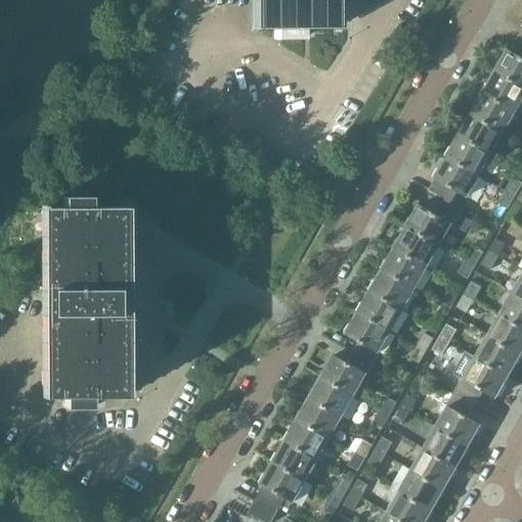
[(333,29),(332,0),(253,0),(253,29),(271,29),(271,39),(299,39),(299,29),(333,29)]
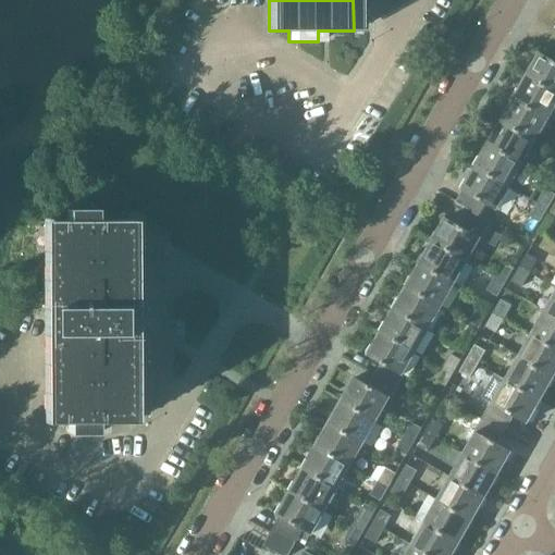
[(539,51),(526,75),(554,91),(554,60),(551,59),(539,51)]
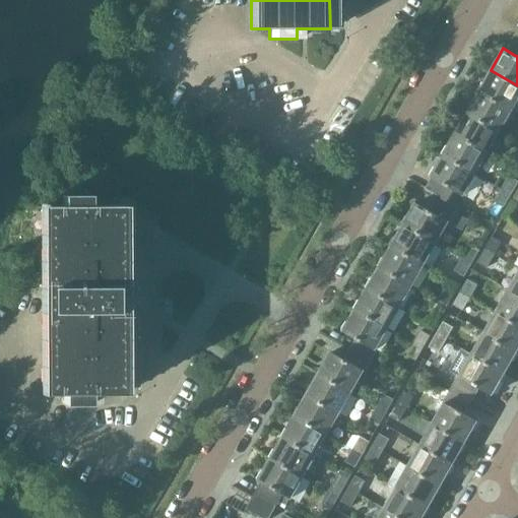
[(517,85),(491,70),(478,91),(510,110),(517,94),(517,85)]
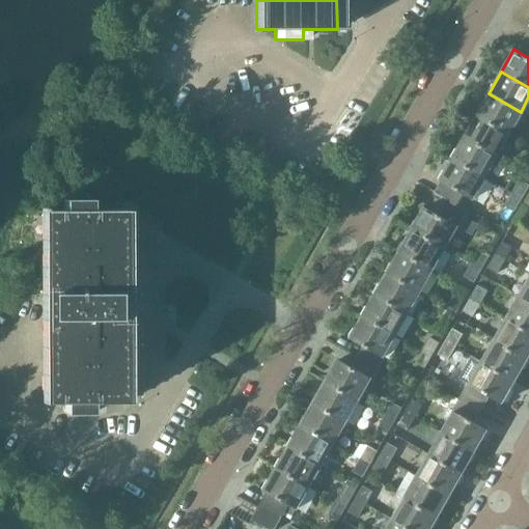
[(476,114),(508,133),(521,112),(489,93),(476,114)]
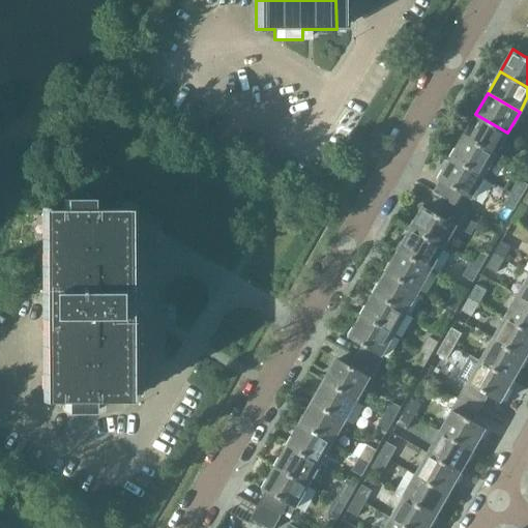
[(507,133),(475,114),(463,136),(496,154),(507,133)]
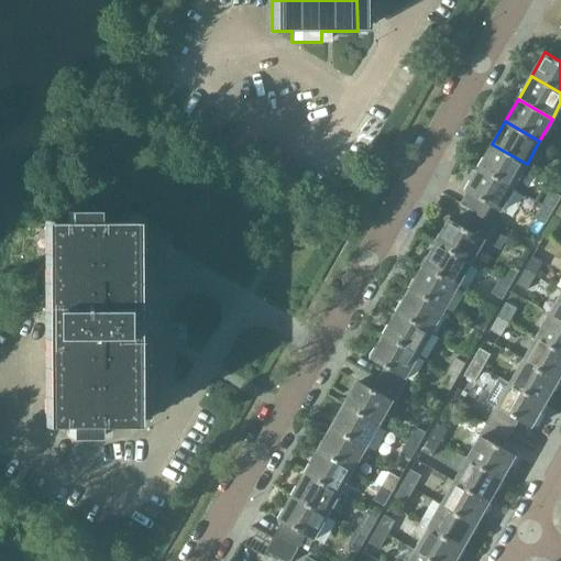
[(492,144),(479,167),(514,187),(527,164),(492,144)]
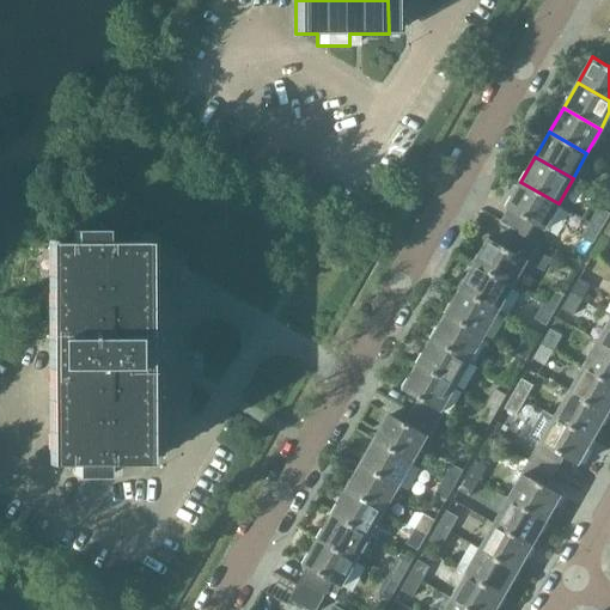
[(520,182),(520,183),(512,184),(508,190),(512,197),(506,208),(507,208),(499,221),(538,244),(547,230),(544,229),(559,203),(520,182)]
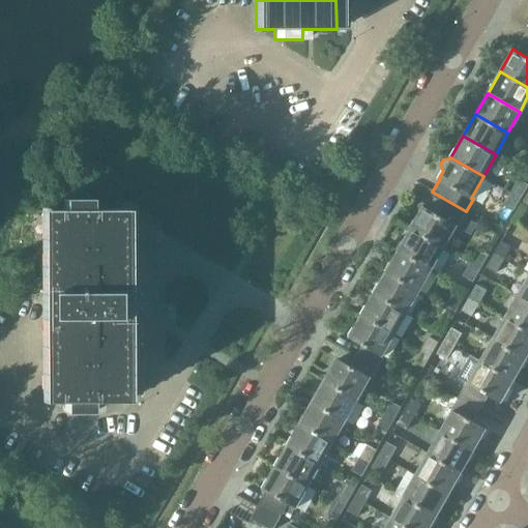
[(509,192),(519,197),(526,184),(517,179),(509,192)]
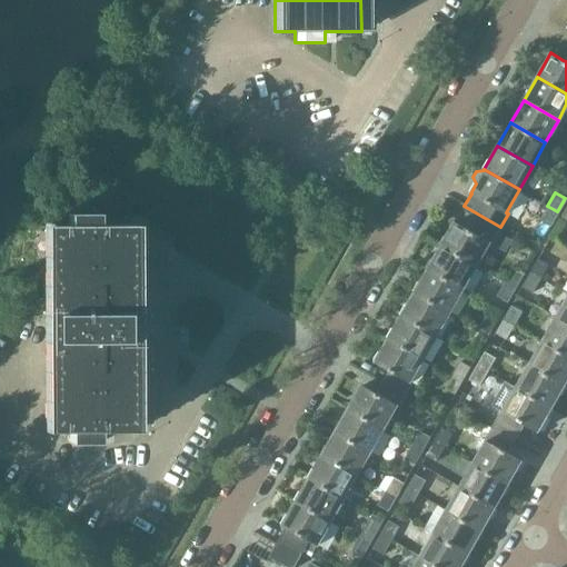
[(557,211),(547,206),(539,219),(549,225),(557,211)]
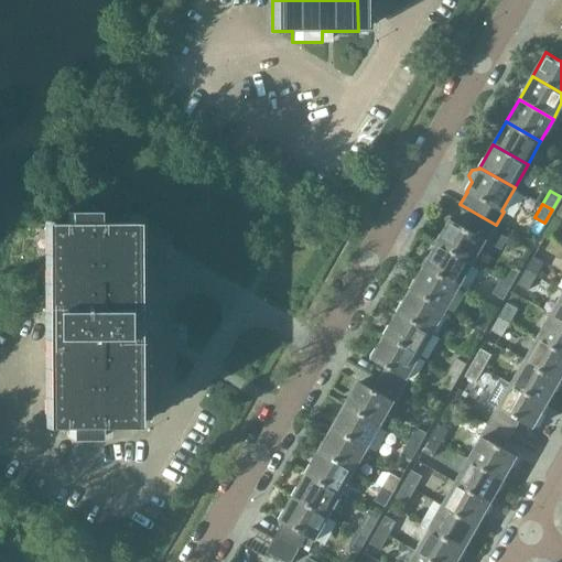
[(46,428),(66,427),(66,440),(96,439),(96,427),(132,427),(131,224),(95,224),(95,212),(65,212),(65,224),(45,224),(46,428)]
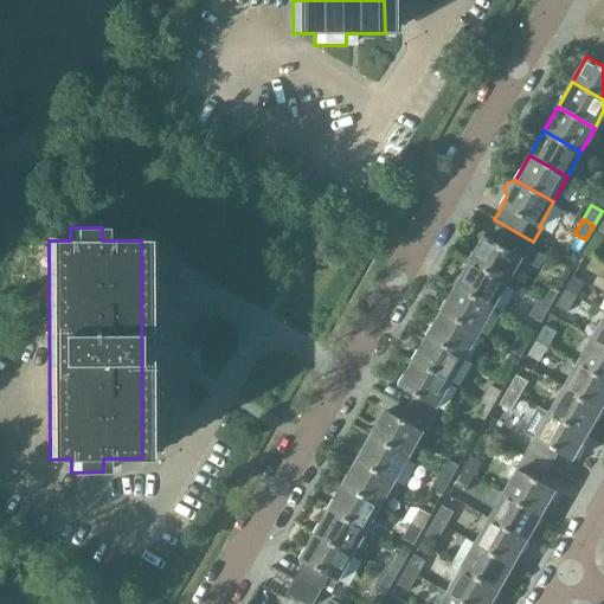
[(521,257),(520,258),(522,259),(531,246),(506,232),(499,244),(521,257)]
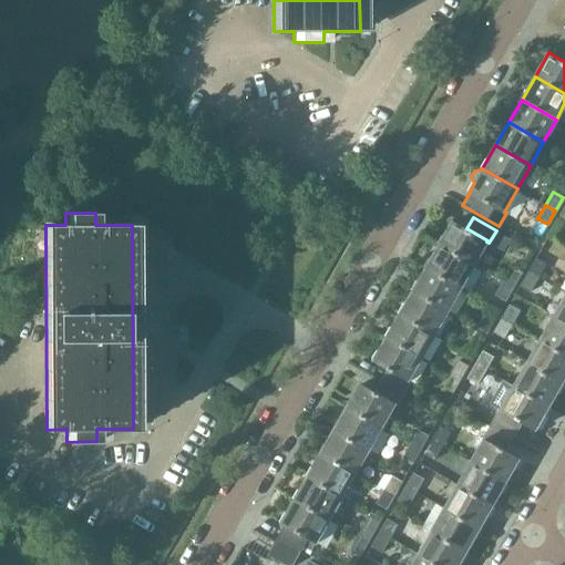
[(466,228),(452,221),(439,245),(474,265),(486,242),(488,240),(466,228)]
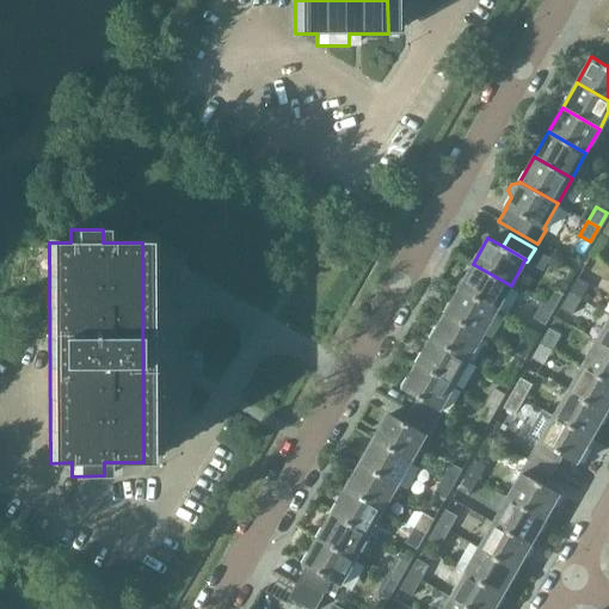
[(511,285),(473,264),(459,289),(497,309),(511,285)]
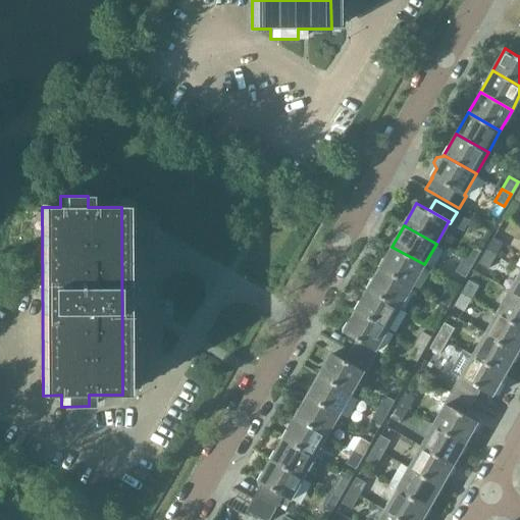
[(484,250),(494,256),(501,244),(491,238),(484,250)]
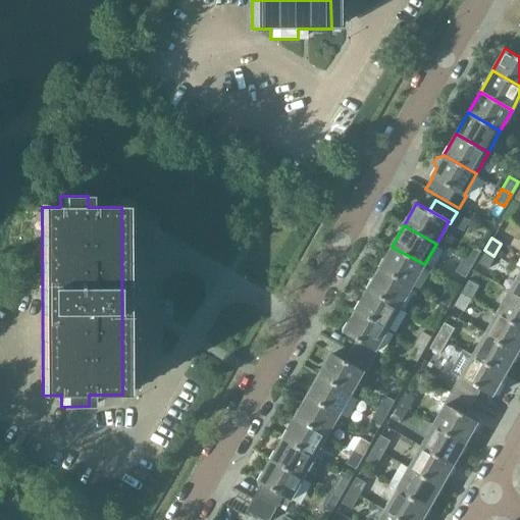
[(462,258),(471,263),(478,251),(469,246),(462,258)]
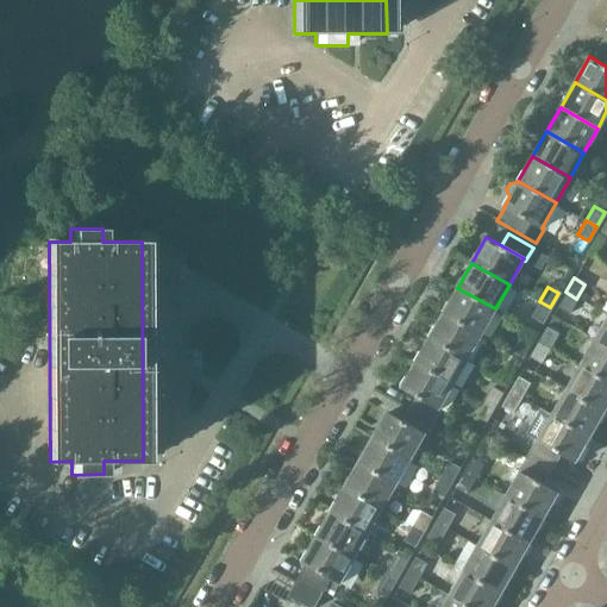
[(457,288),(443,312),(481,333),(495,308),(457,288)]
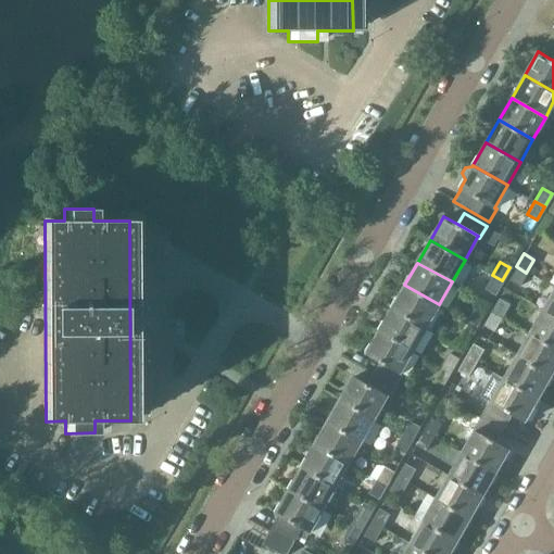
[(526,273),(516,266),(508,280),(518,286),(526,273)]
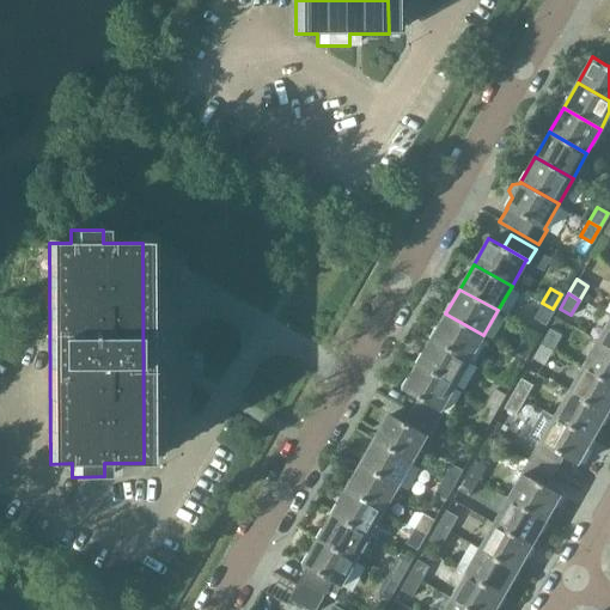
[(553,309),(542,303),(534,317),(544,324),(553,309)]
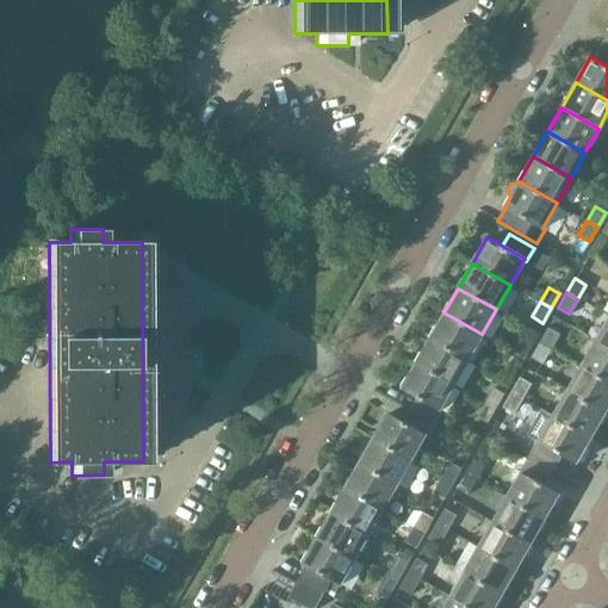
[(444,312),(430,337),(467,359),(482,334),(444,312)]
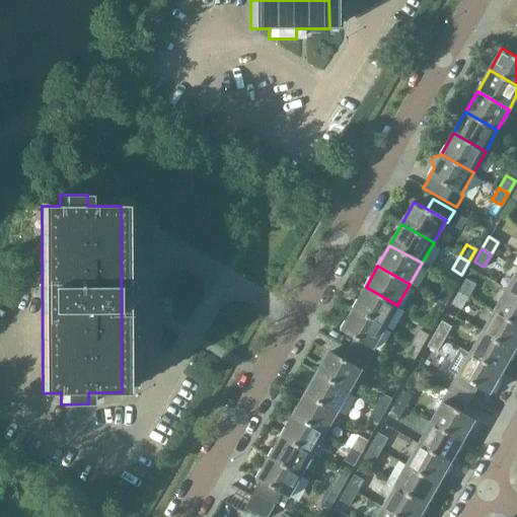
[(516,270),(506,290),(516,296),(516,270)]
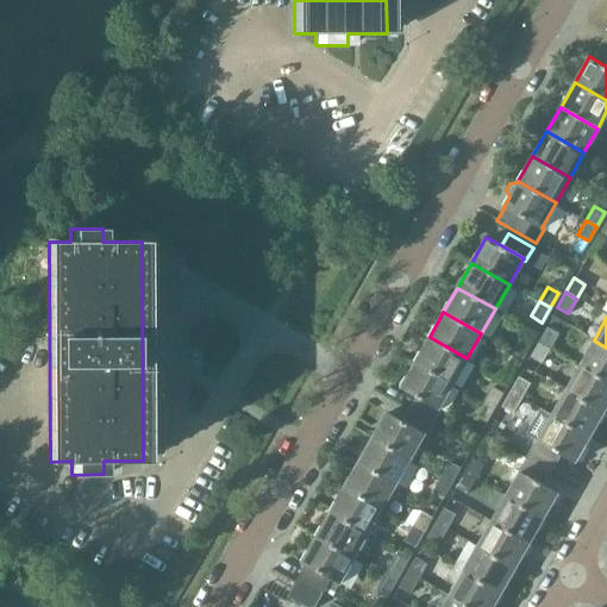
[(537,342),(549,348),(557,333),(545,327),(537,342)]
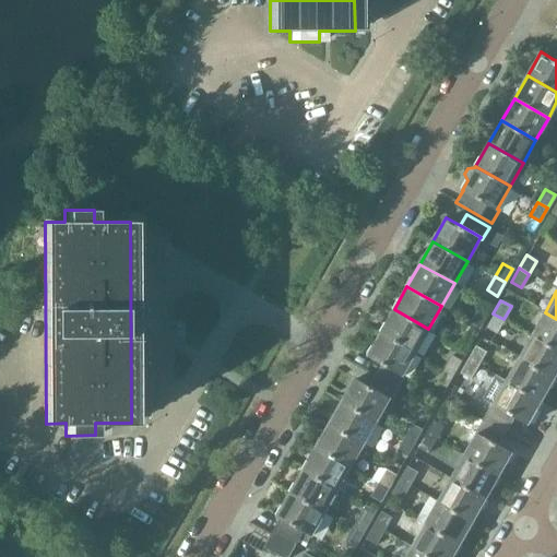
[(394,309),(381,332),(415,352),(428,329),(394,309)]
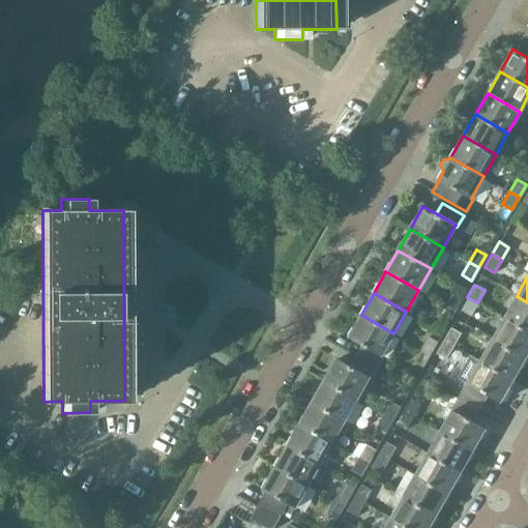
[(444,305),(455,311),(462,298),(451,293),(444,305)]
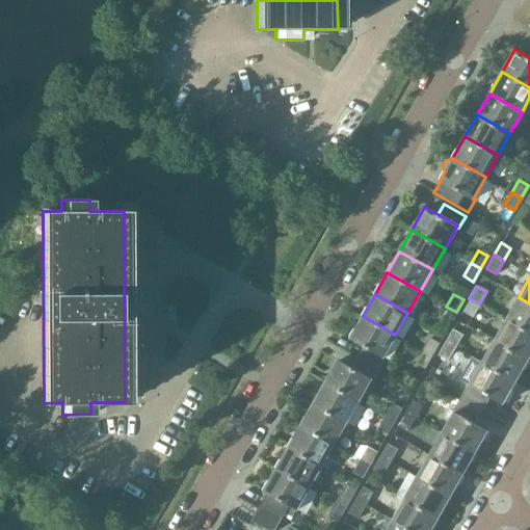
[(529,303),(519,297),(506,319),(529,333),(529,303)]
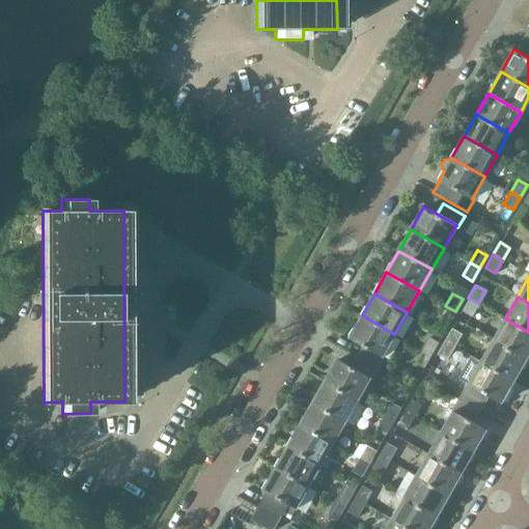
[(478,303),(468,298),(461,310),(471,316),(478,303)]
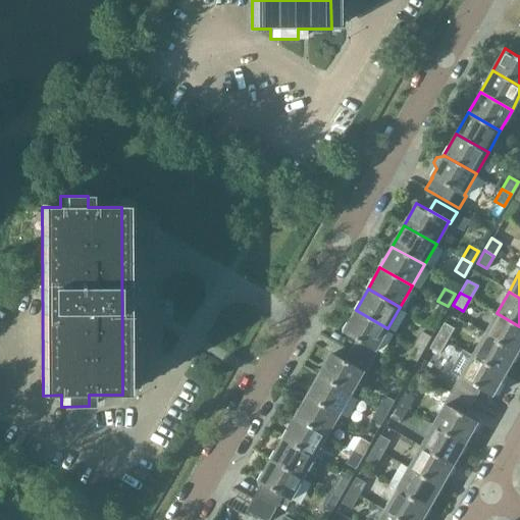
[(448,306),(437,301),(430,313),(440,318),(448,306)]
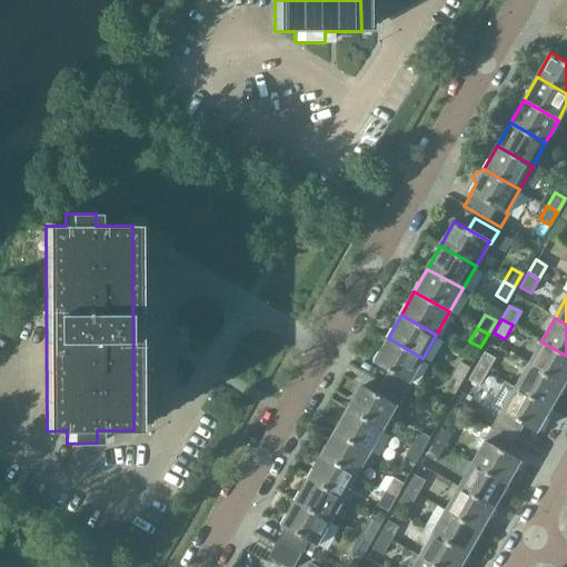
[(423,358),(388,338),(375,362),(388,370),(409,381),(423,358)]
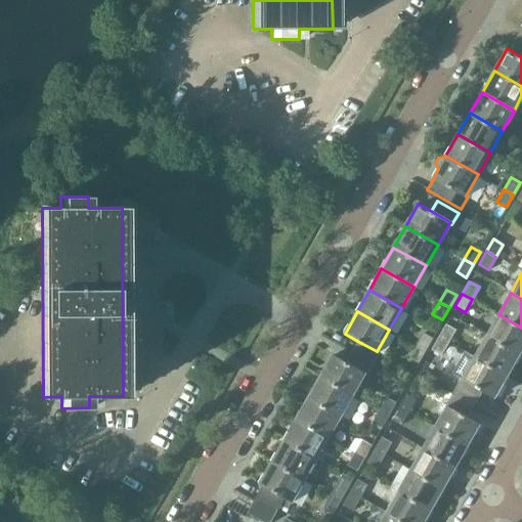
[(486,336),(518,354),(521,347),(521,328),(498,314),(486,336)]
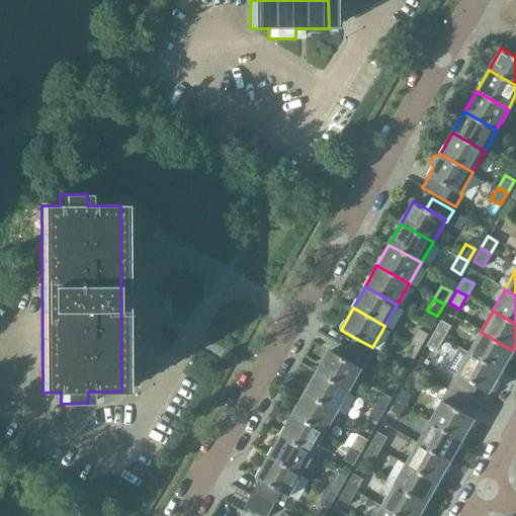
[(433,333),(442,338),(449,326),(440,321),(433,333)]
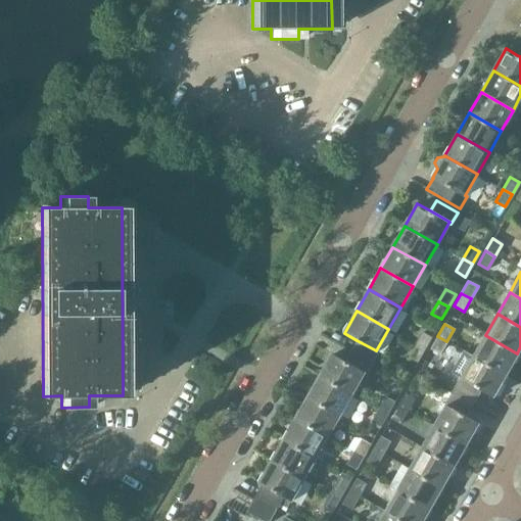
[(415,343),(424,349),(431,337),(422,331),(415,343)]
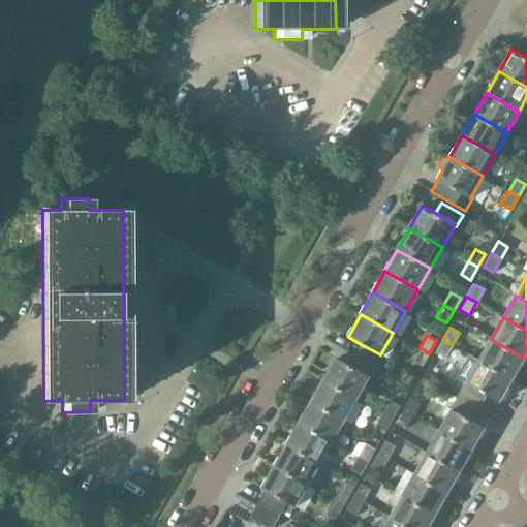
[(523,358),(491,339),(478,361),(510,379),(523,358)]
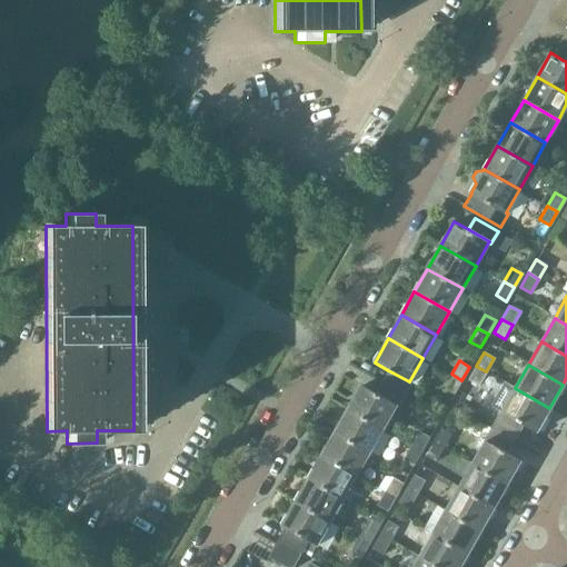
[(486,371),(476,366),(468,379),(478,385),(486,371)]
